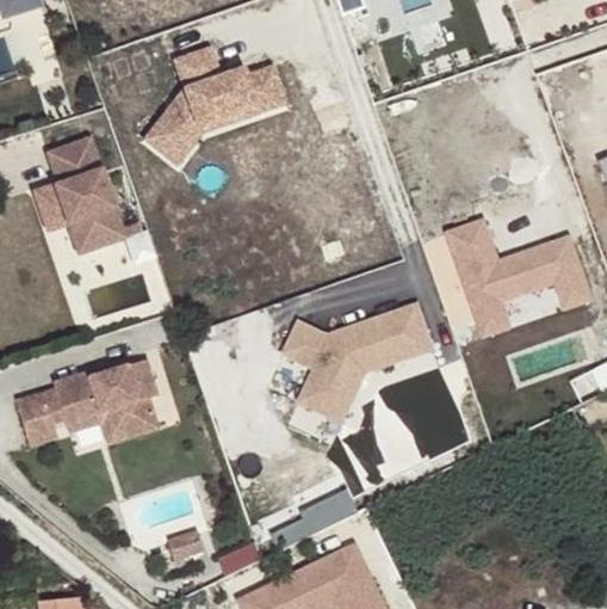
[(0,0),(0,25),(45,12),(41,0),(0,0)]
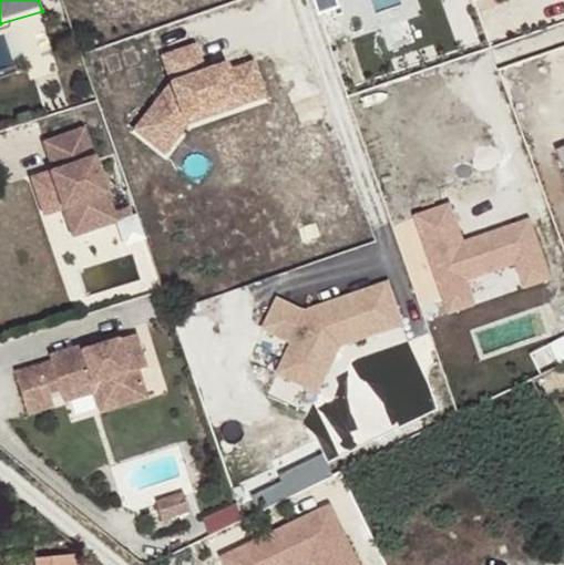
[(367,0),(369,10),(400,0),(367,0)]
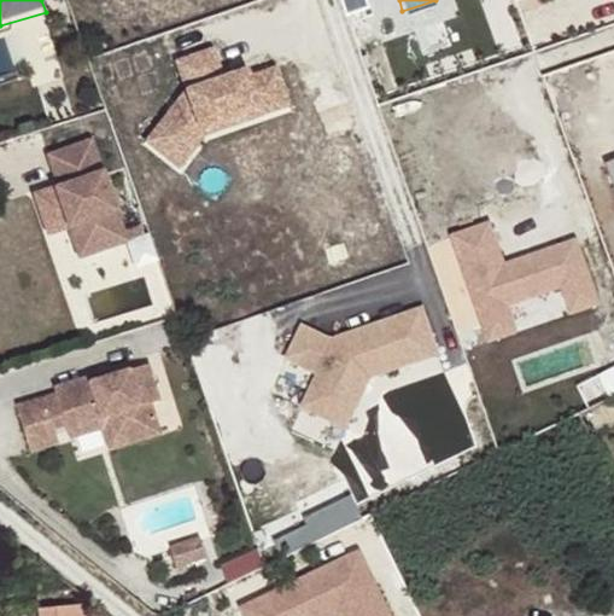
[(185,85),(152,138),(180,155),(198,123),(280,99),(272,71),(222,86),(210,47),(176,58),(185,85)]
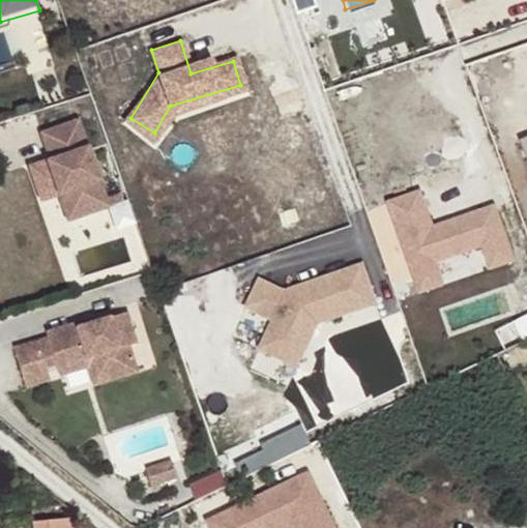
[(65,218),(106,205),(76,118),(38,132),(48,158),(45,159),(65,218)]
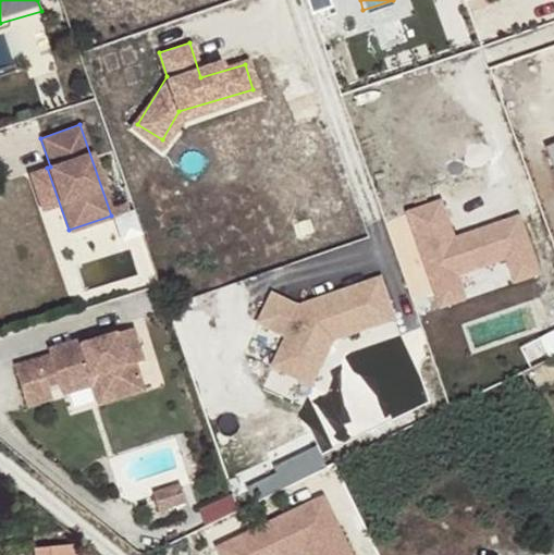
[(553,143),(544,147),(553,171),(553,143)]
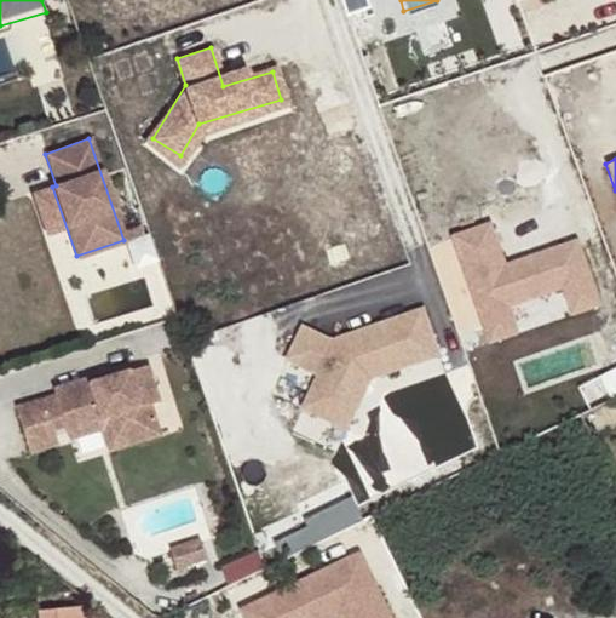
[(485,223),(450,234),(484,341),(516,331),(505,297),(558,280),(566,309),(593,301),(574,241),(499,265),(485,223)]
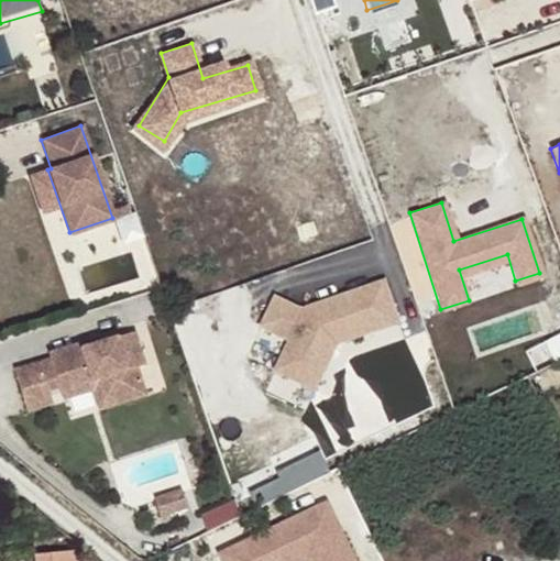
[(472,275),(476,294),(504,287),(500,267),(472,275)]
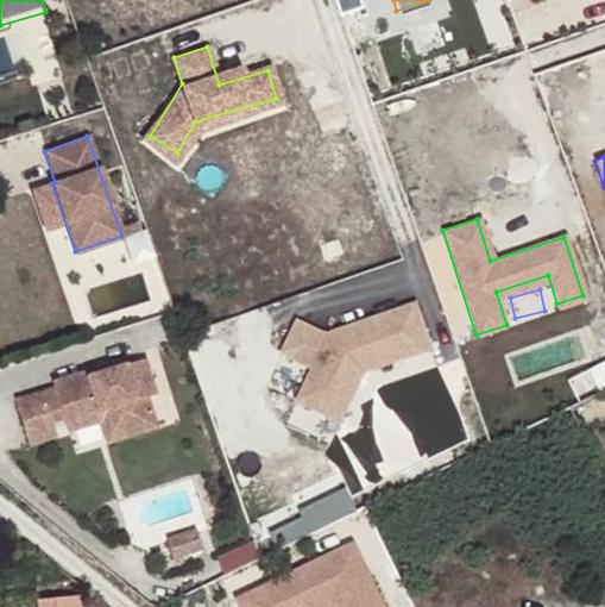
[(312,369),(297,400),(338,420),(363,370),(429,350),(413,301),(325,331),(295,323),(279,354),(312,369)]
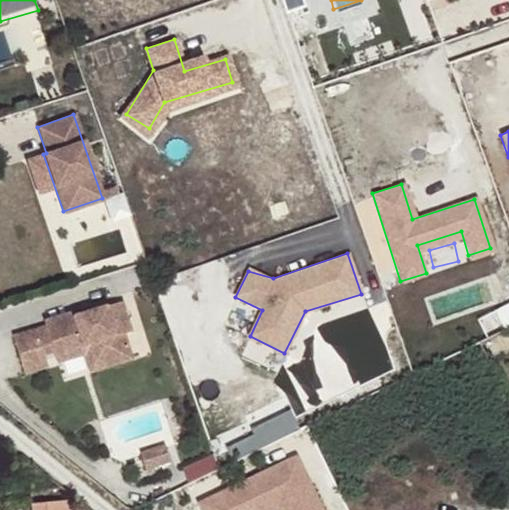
[(122,299),(108,304),(117,333),(124,330),(125,331),(132,329),(122,299)]
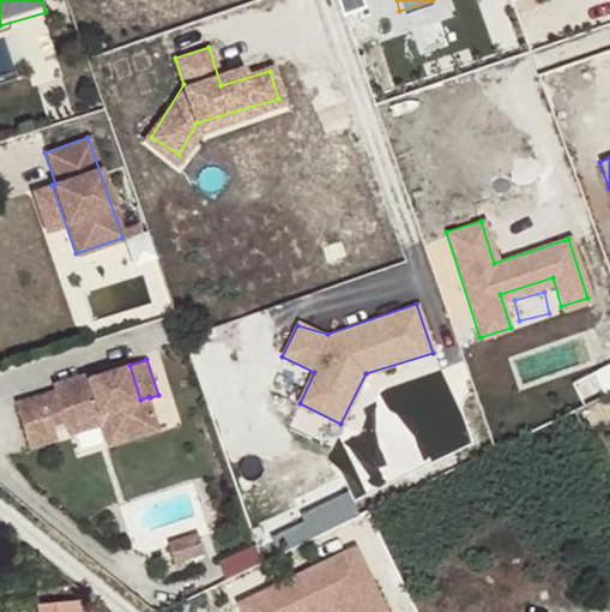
[(54,384),(67,426),(109,412),(118,436),(136,430),(137,436),(159,427),(150,397),(149,396),(140,400),(130,365),(108,373),(91,378),(89,373),(54,384)]
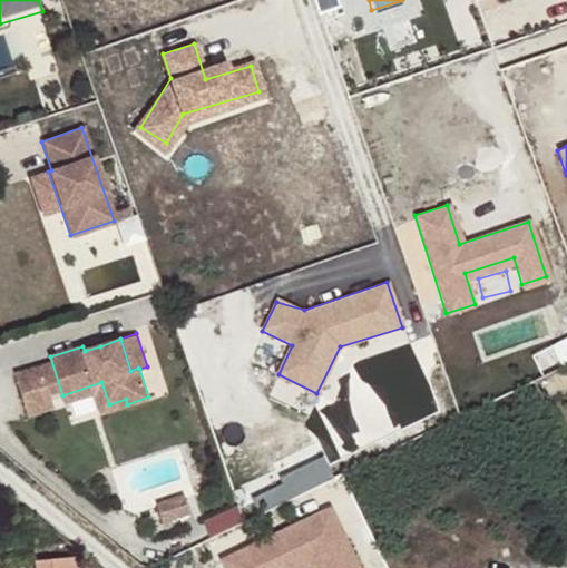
[(98,341),(82,346),(85,351),(100,346),(98,341)]
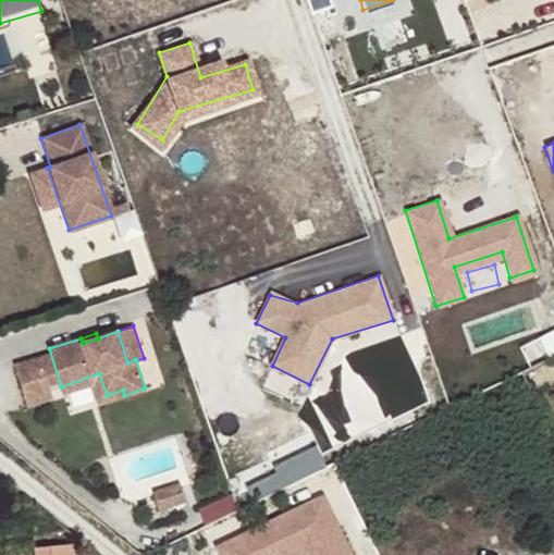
[(28,406),(53,397),(40,357),(14,366),(28,406)]
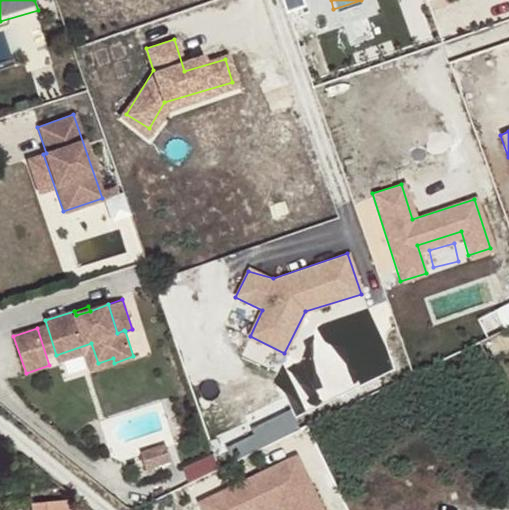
[(92,370),(114,363),(113,358),(98,363),(91,343),(56,355),(58,362),(86,353),(92,370)]
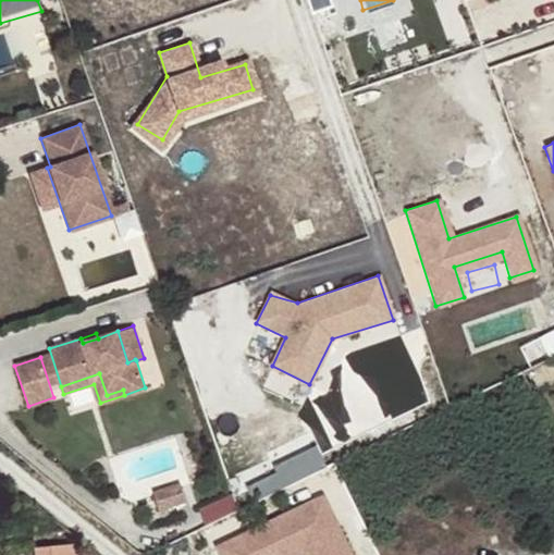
[(278,463),(286,483),(329,464),(320,443),(278,463)]
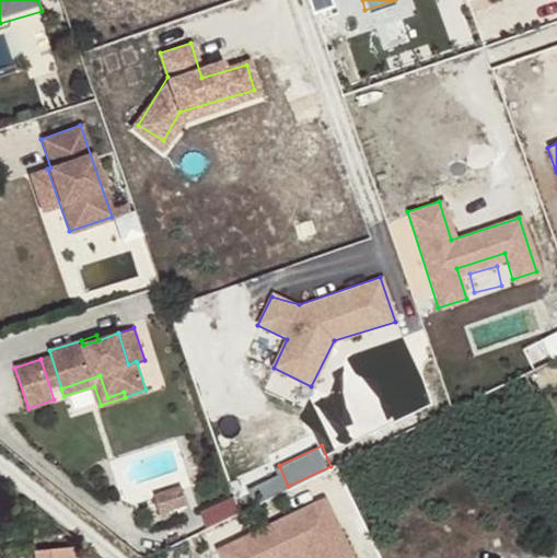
[(164,510),(188,502),(185,491),(161,498),(164,510)]
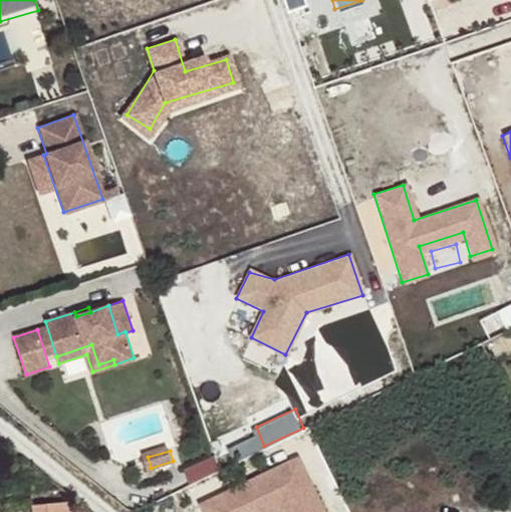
[(325,511),(296,453),(196,500),(201,511),(262,511),(281,503),(285,511),(325,511)]
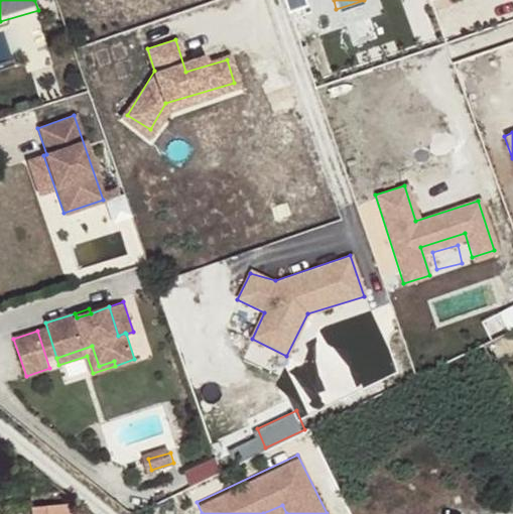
[(184,471),(190,483),(221,468),(215,456),(184,471)]
